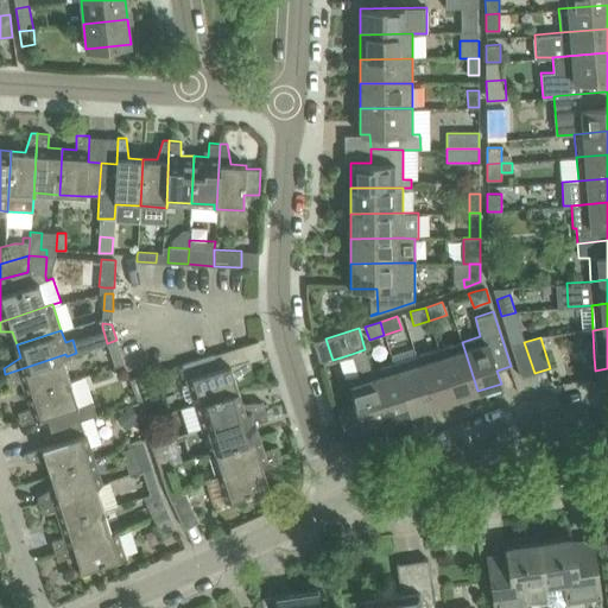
[(113,361),(122,358),(116,340),(107,343),(113,361)]
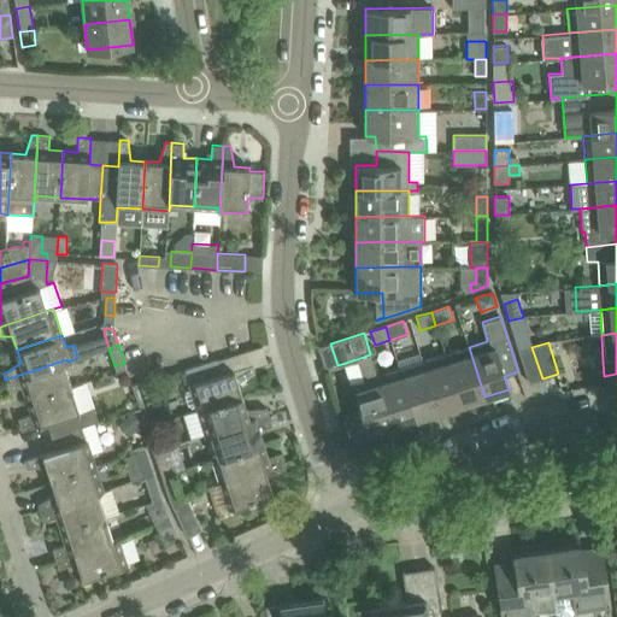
[(446,354),(462,404),(485,397),(469,347),(446,354)]
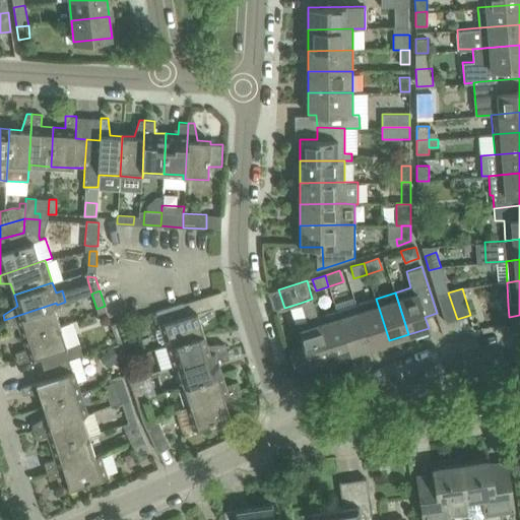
[(446,323),(457,319),(448,293),(438,296),(446,323)]
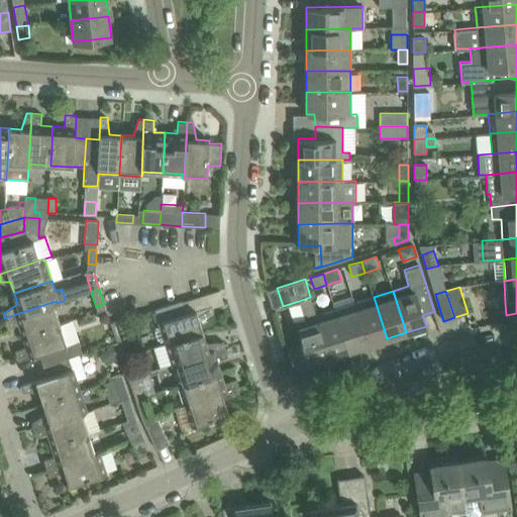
[(329,356),(316,315),(313,306),(310,297),(299,301),(304,318),(296,321),(302,342),(287,346),(294,368),(309,364),(310,363),(312,368),(326,364),(324,358),(329,356)]
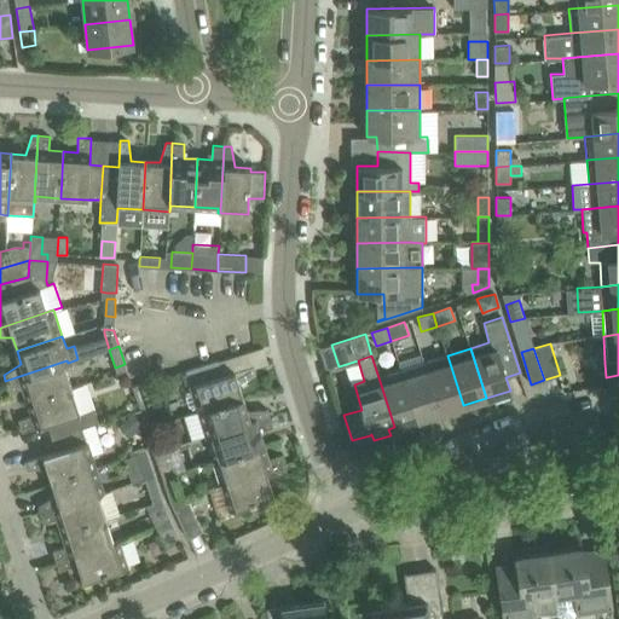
[(463,405),(447,356),(424,363),(440,412),(463,405)]
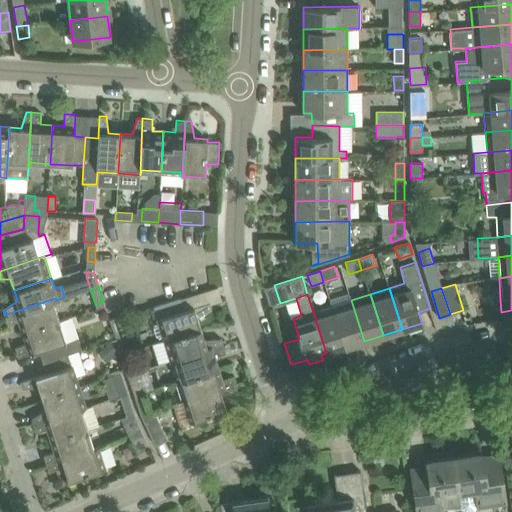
[(22,332),(59,320),(54,301),(56,300),(55,298),(4,315),(8,325),(19,321),(22,332)]
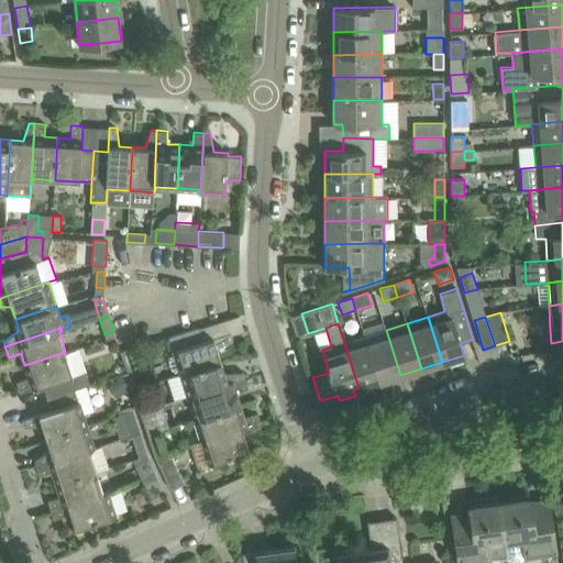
[(231,332),(202,341),(198,328),(177,334),(168,338),(174,355),(170,357),(169,362),(172,370),(176,372),(179,372),(180,374),(221,362),(217,349),(233,339),(231,332)]
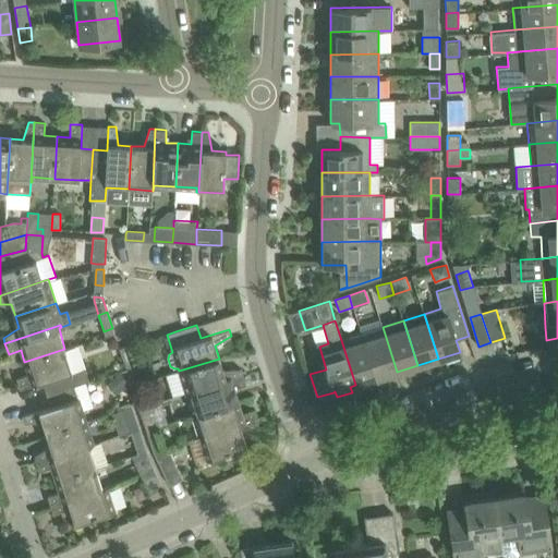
[(362,334),(376,378),(397,372),(383,327),(362,334)]
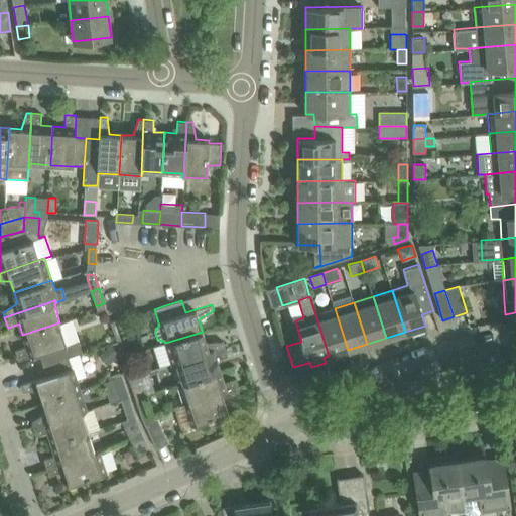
[(315,314),(329,356),(348,350),(335,308),(315,314)]
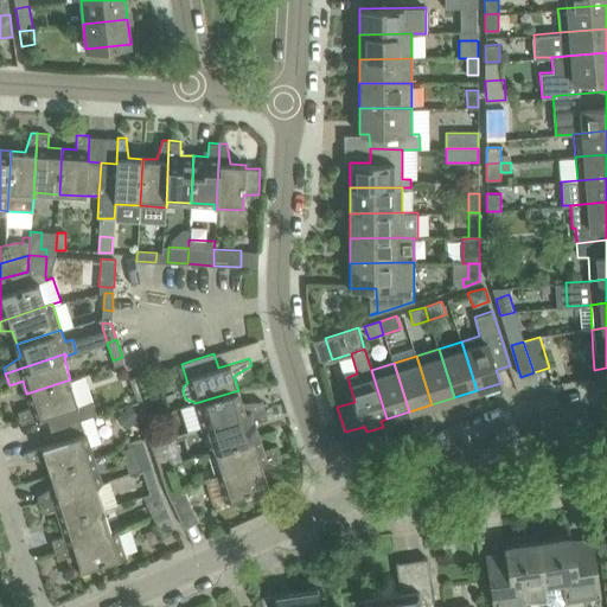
[(46,415),(50,428),(93,415),(95,415),(91,401),(77,404),(70,379),(26,394),(31,407),(18,411),(21,423),(46,415)]
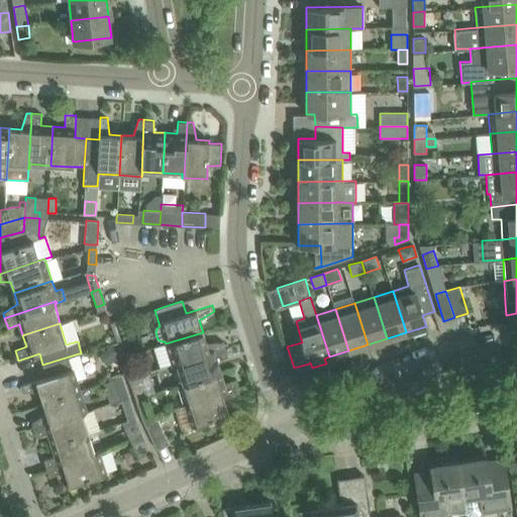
[(166,343),(172,364),(225,347),(223,341),(206,343),(203,332),(166,343)]
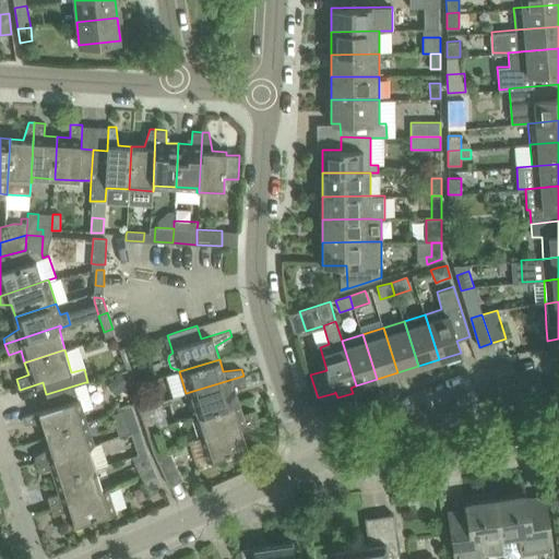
[(119,393),(127,385),(119,376),(110,382),(119,393)]
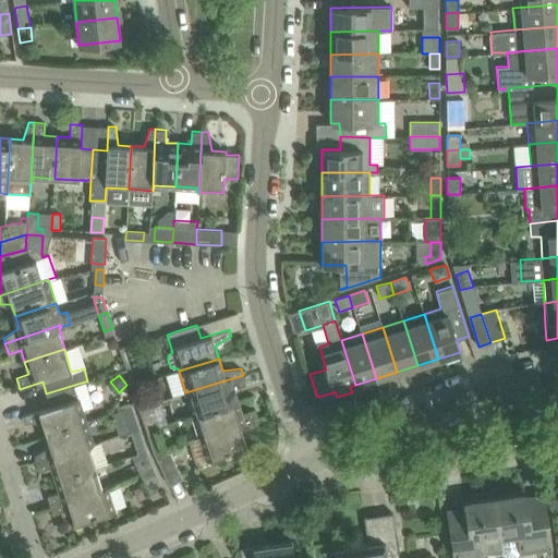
[(191,392),(197,413),(238,401),(234,389),(246,385),(243,375),(185,392),(185,395),(191,392)]
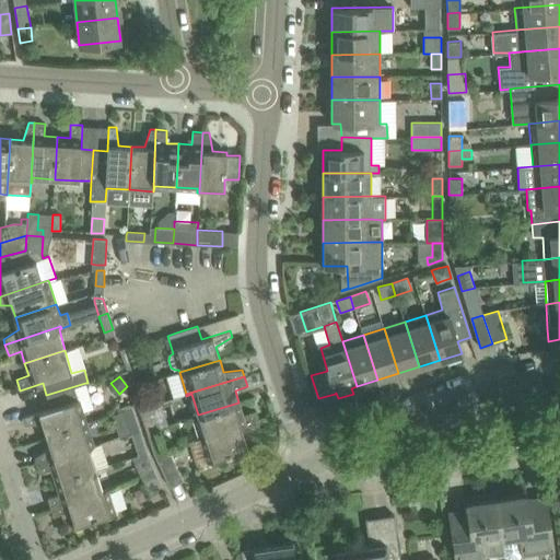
[(94,408),(85,383),(46,395),(49,409),(21,418),(24,424),(42,423),(46,435),(88,422),(83,411),(94,408)]
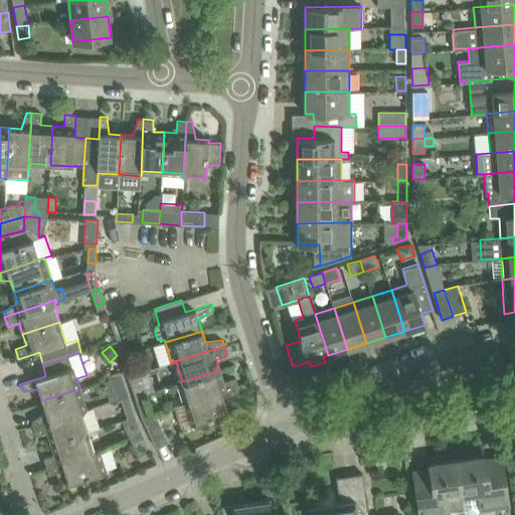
[(129,353),(121,356),(128,376),(136,374),(129,353)]
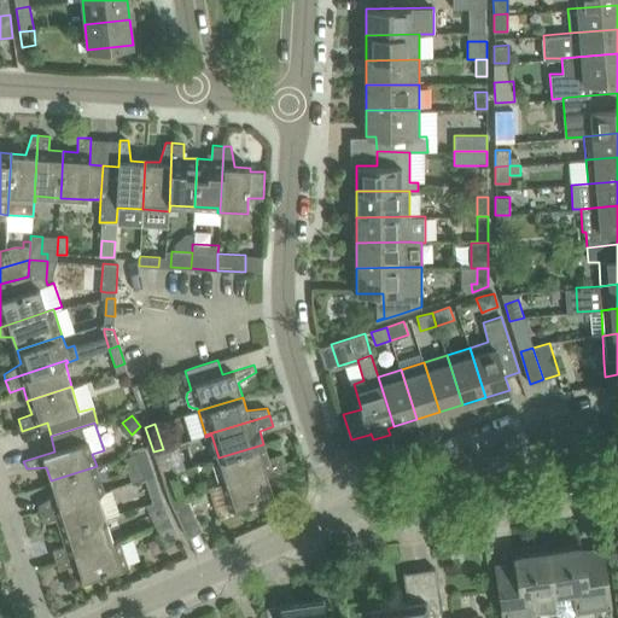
[(263,444),(219,458),(226,483),(285,465),(281,453),(268,458),(263,444)]
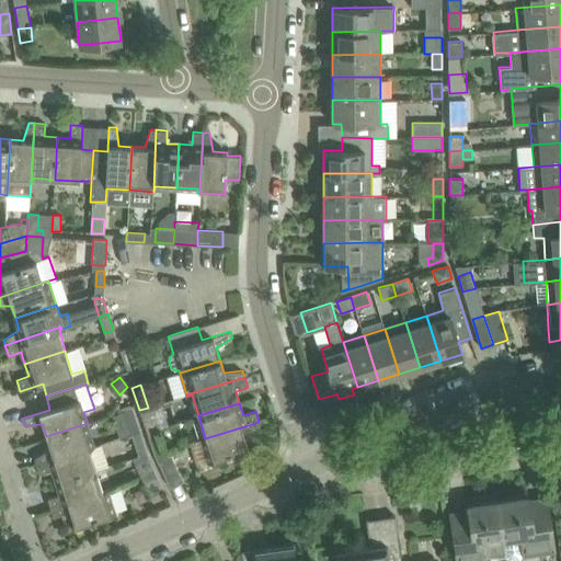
[(139,410),(147,432),(156,430),(148,408),(139,410)]
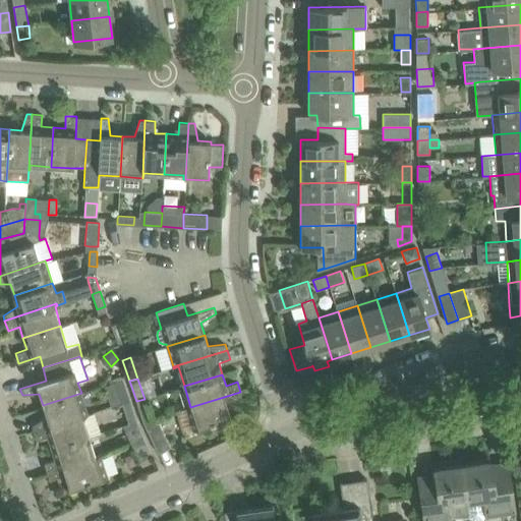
[(114,383),(121,403),(129,401),(122,380),(114,383)]
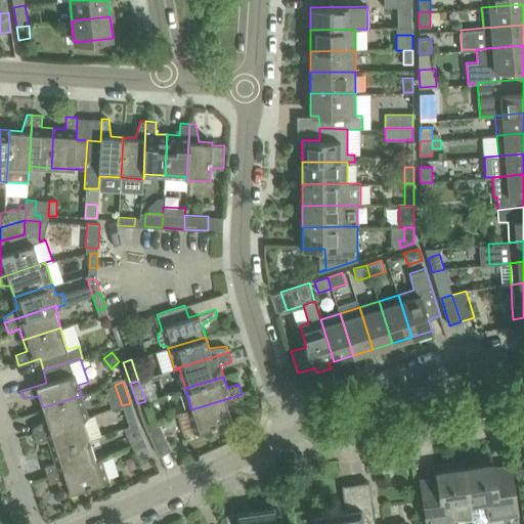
[(187,410),(188,413),(194,433),(232,421),(228,408),(243,399),(242,394),(191,409),(187,410)]
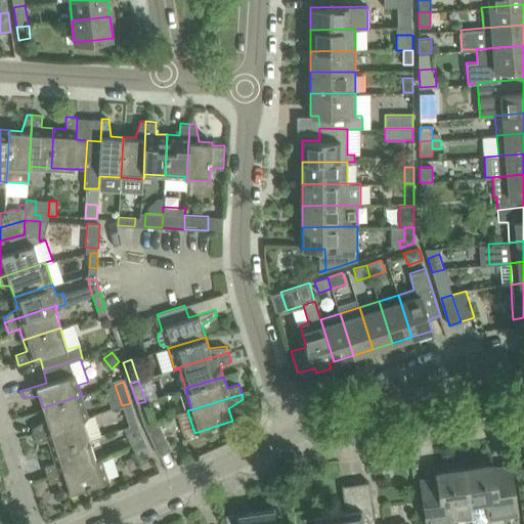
[(82,395),(43,407),(47,419),(32,428),(34,433),(88,416),(82,395)]
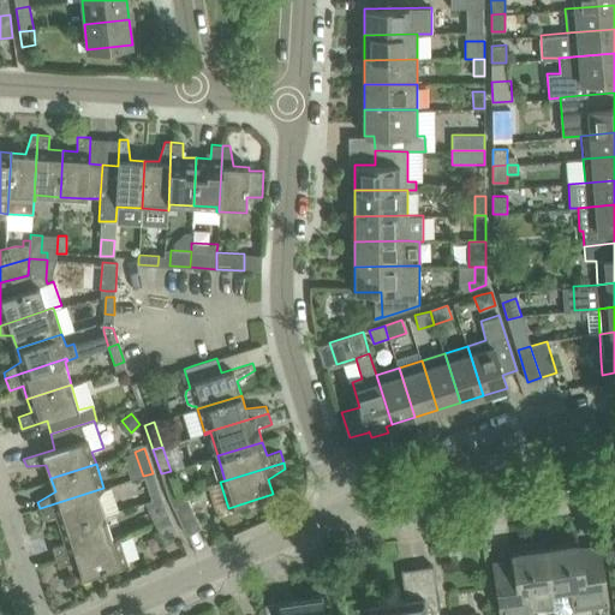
[(171,471),(161,473),(169,497),(178,495),(171,471)]
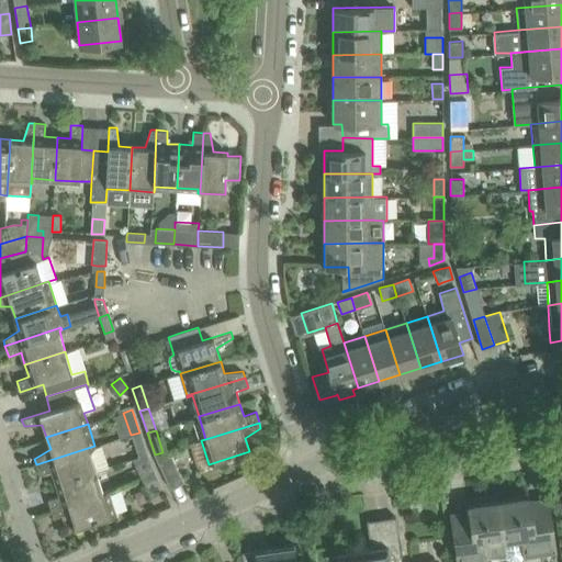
[(139,433),(131,435),(138,458),(147,454),(139,433)]
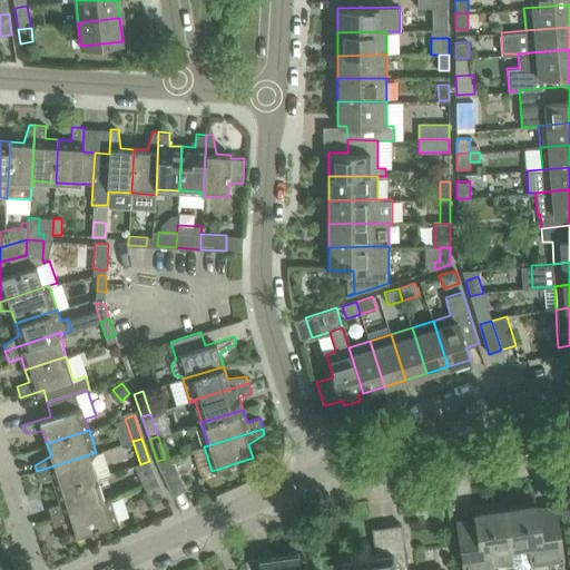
[(96,452),(37,471),(40,482),(52,478),(56,490),(98,477),(108,473),(100,453),(97,454),(96,452)]
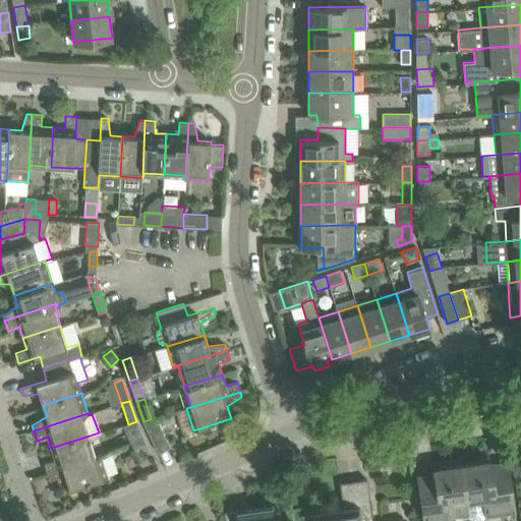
[(151,419),(143,421),(158,453),(170,447),(156,417),(151,419)]
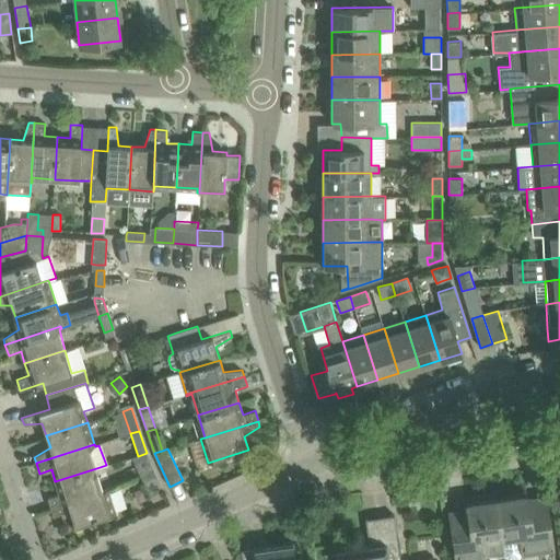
[(138,456),(132,458),(139,473),(153,467),(148,456),(147,454),(147,453),(138,456)]
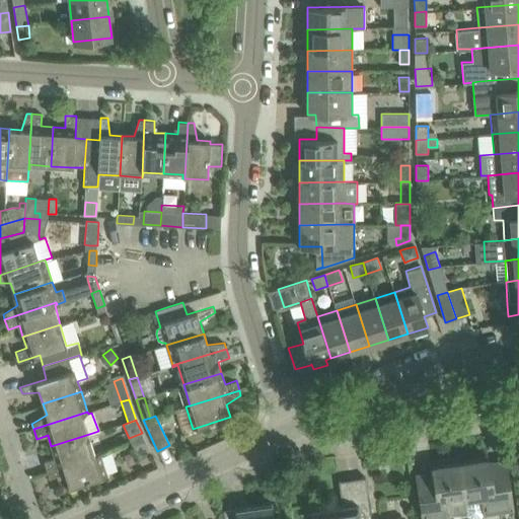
[(142,433),(129,438),(139,459),(151,453),(142,433)]
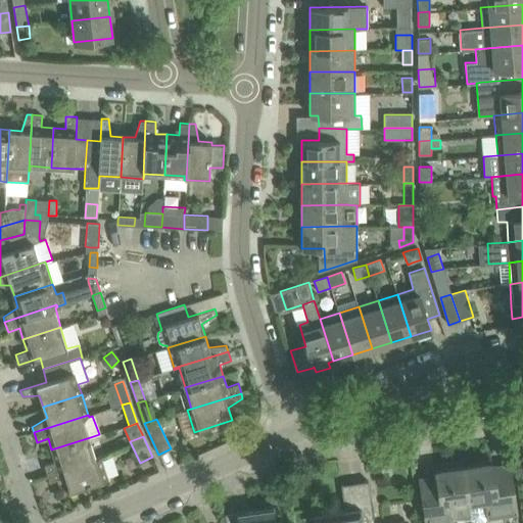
[(90,437),(51,449),(55,462),(44,465),(47,474),(100,457),(100,456),(95,457),(90,437)]
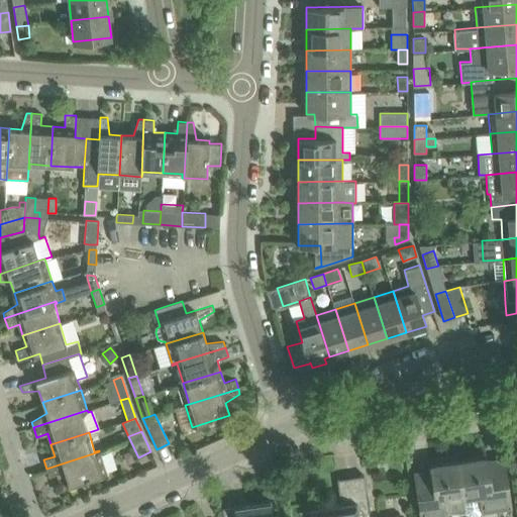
[(106,474),(100,454),(99,451),(46,469),(48,475),(65,474),(69,486),(97,477),(101,479),(103,475),(106,474)]
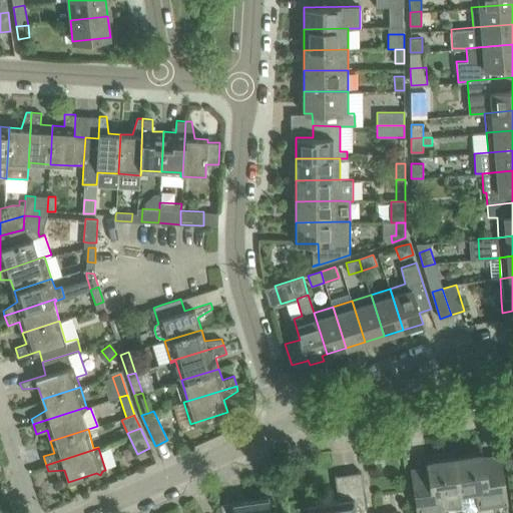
[(499,454),(484,456),(483,454),(455,458),(463,510),(467,512),(475,511),(478,507),(507,503),(505,491),(502,469),(499,454)]
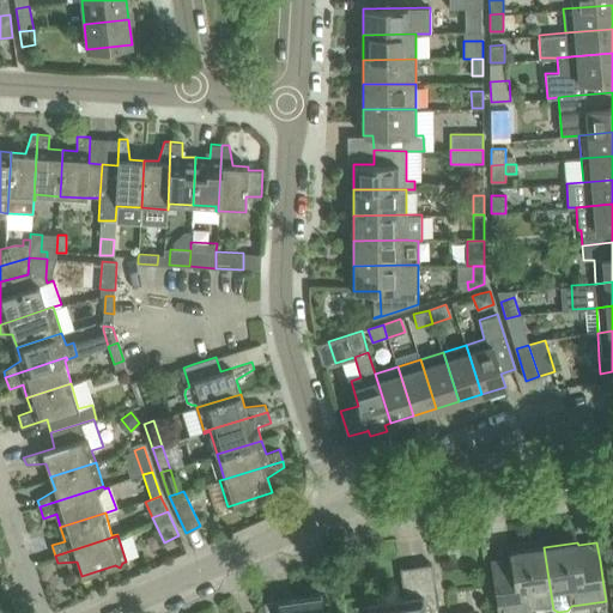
[(521,612),(534,612),(553,610),(544,547),(510,552),(511,556),(492,558),(492,560),(498,599),(499,612),(521,612)]
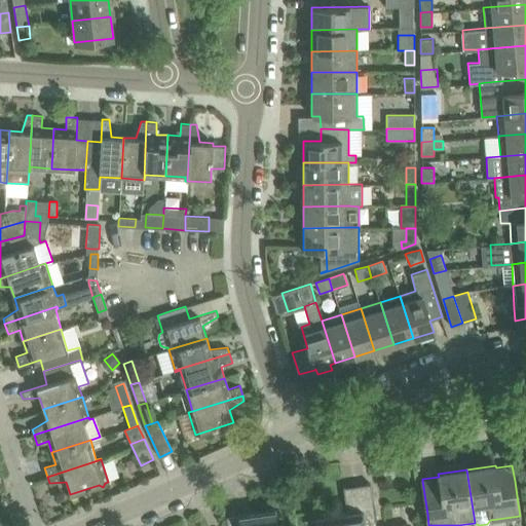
[(369,525),(369,520),(375,519),(370,484),(343,487),(347,513),(315,518),(316,525),(408,525),(409,525),(399,525),(369,525)]
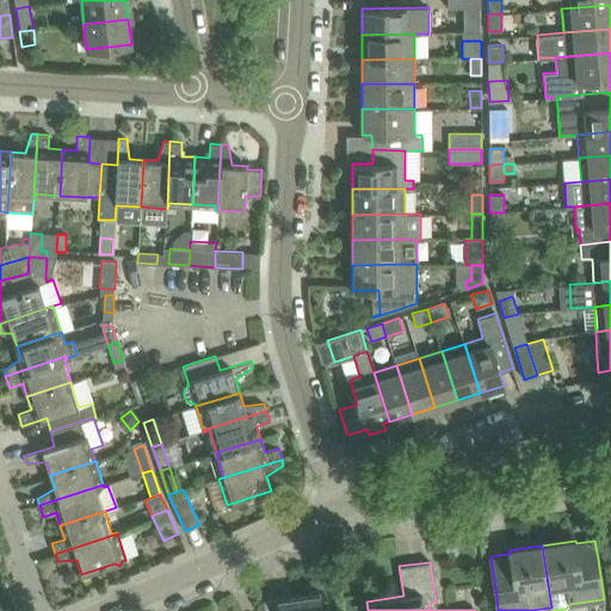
[(278,610),(328,610),(328,606),(321,608),(320,593),(277,598),(277,599),(278,610)]
